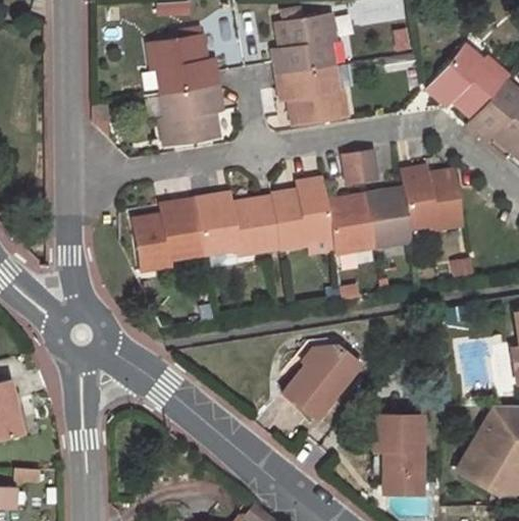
[(346,0),(347,22),(407,19),(405,0),(346,0)]
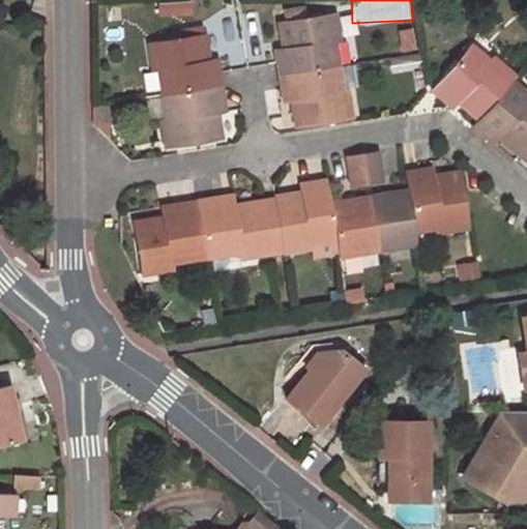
[(342,40),(338,11),(282,19),(285,45),(290,43),(291,50),(279,52),(283,77),(341,66),(338,41),(342,40)]
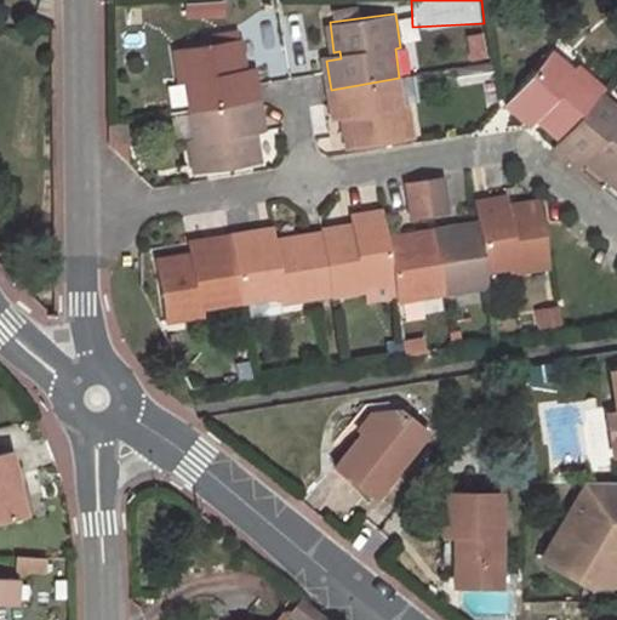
[(245,37),(180,45),(184,80),(192,79),(195,111),(263,100),(260,70),(244,73),(244,66),(249,66),(245,37)]
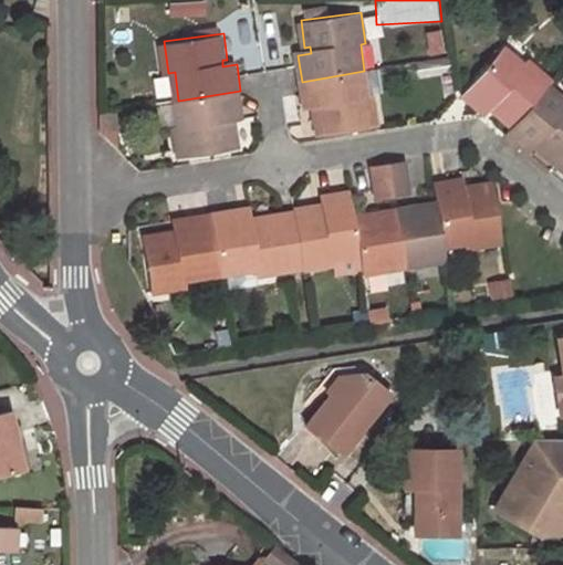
[(527,63),(507,46),(465,93),(487,112),(496,102),(501,107),(498,111),(513,124),(549,82),(552,79),(530,59),(527,63)]
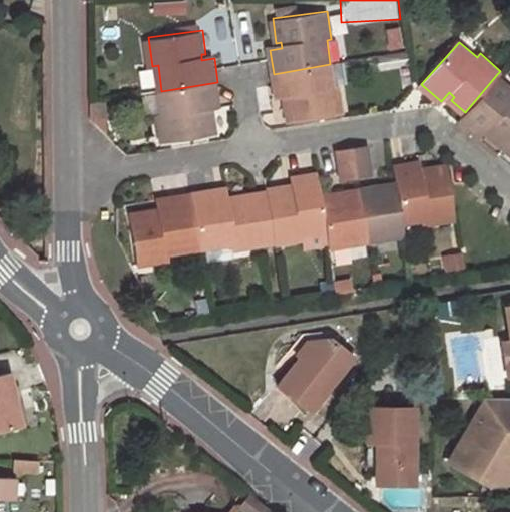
[(380,55),(382,63),(411,59),(409,51),(380,55)]
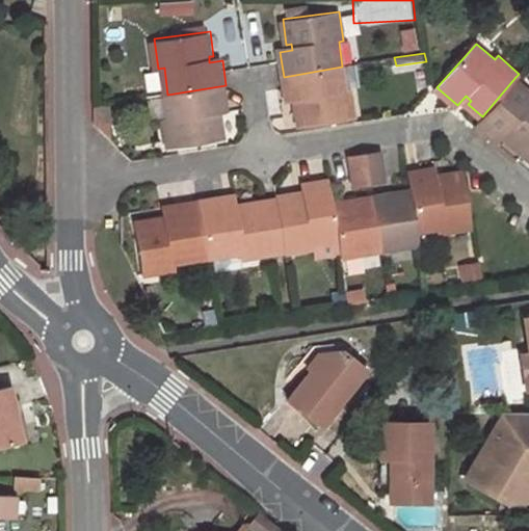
[(298,129),(355,121),(351,90),(346,90),(342,67),(284,77),(287,100),(300,99),(300,104),(295,105),(298,129)]
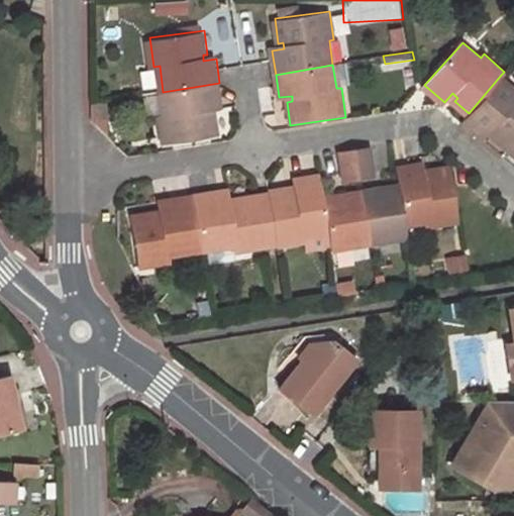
[(513,86),(501,75),(469,113),(463,118),(484,136),(492,127),(496,131),(493,134),(508,147),(513,139),(513,86)]
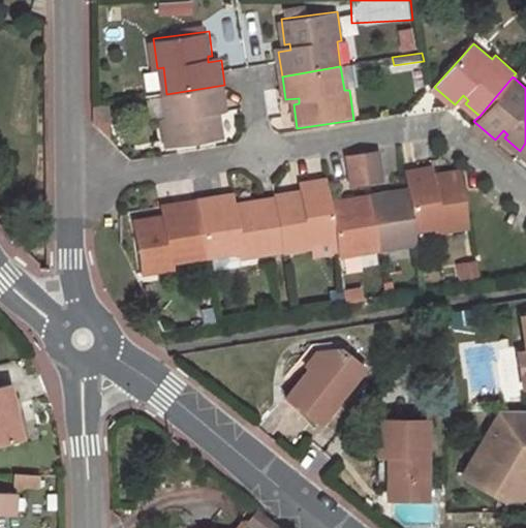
[(215,110),(227,107),(224,85),(166,94),(169,117),(164,118),(168,146),(223,137),(220,116),(216,116),(215,110)]
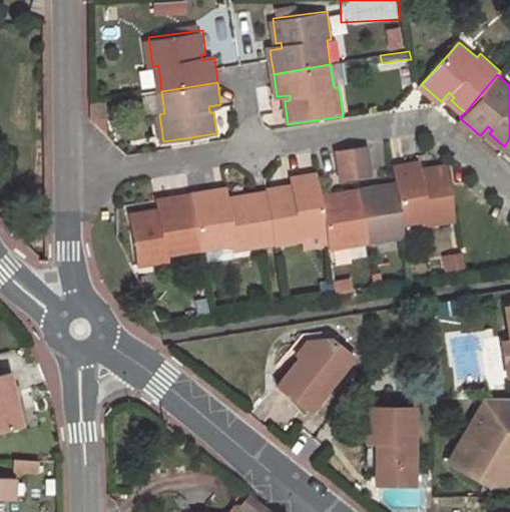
[(106,117),(106,103),(97,104),(97,118),(106,117)]
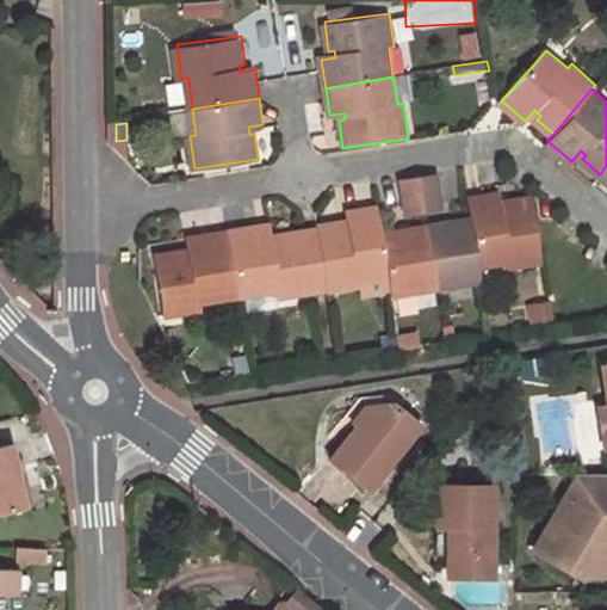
[(445,205),(439,173),(404,178),(409,210),(445,205)]
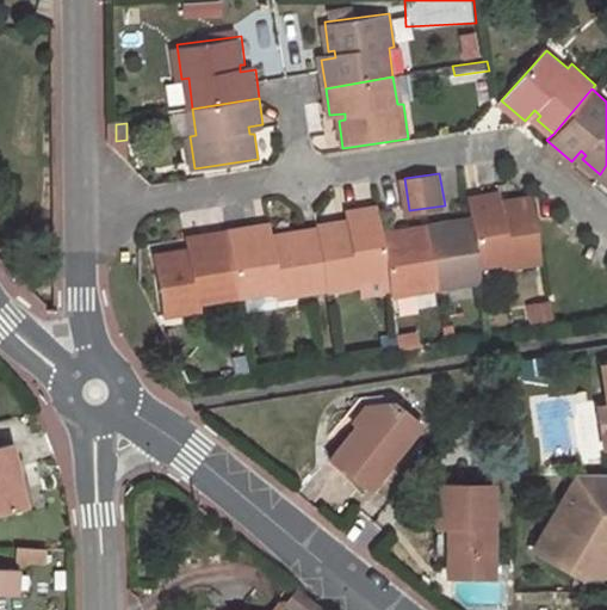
[(502,192),(471,197),(474,215),(481,264),(511,259),(512,265),(545,262),(534,197),(503,202),(502,192)]
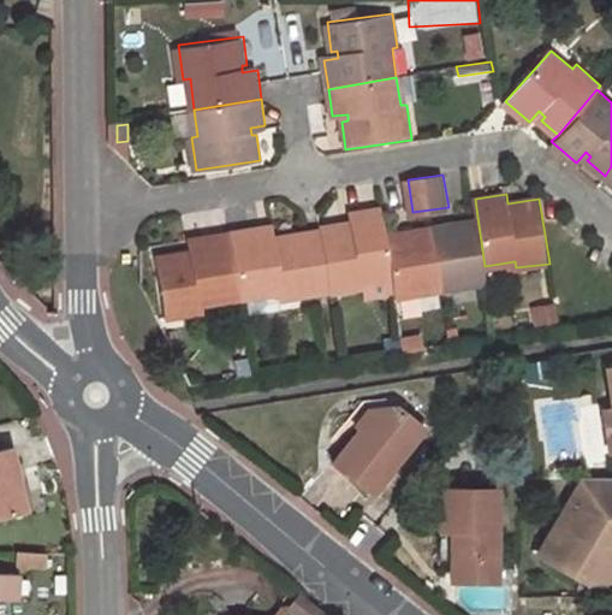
[(384,207),(354,212),(355,219),(356,225),(349,226),(348,220),(322,224),(332,291),(366,287),(364,279),(393,276),(387,231),(384,207)]
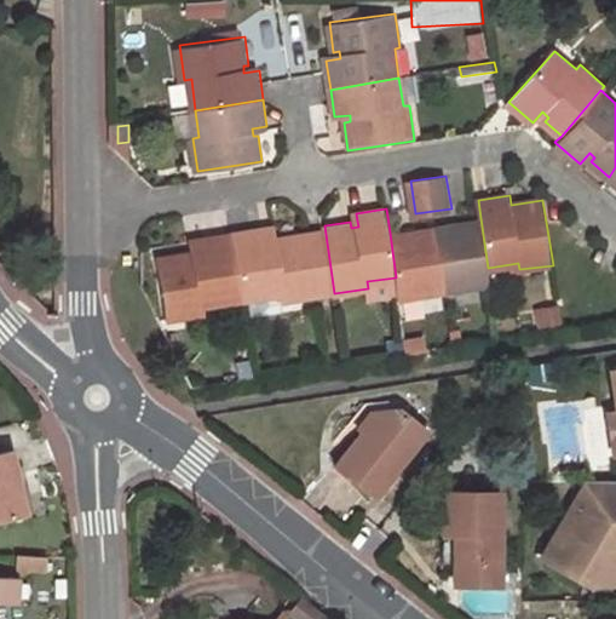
[(481,218),(435,227),(444,291),(490,284),(488,268),(481,218)]
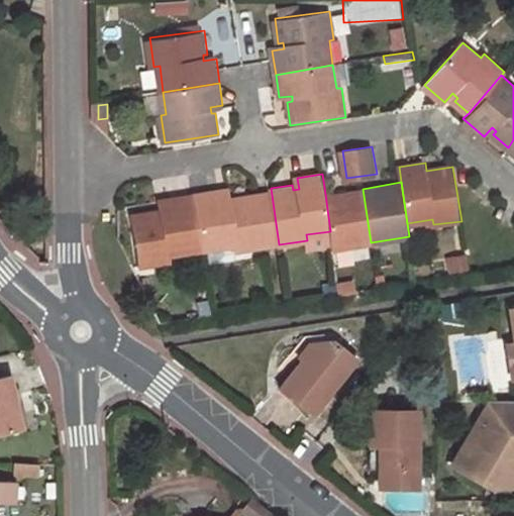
[(231,199),(230,189),(221,191),(222,201),(231,199)]
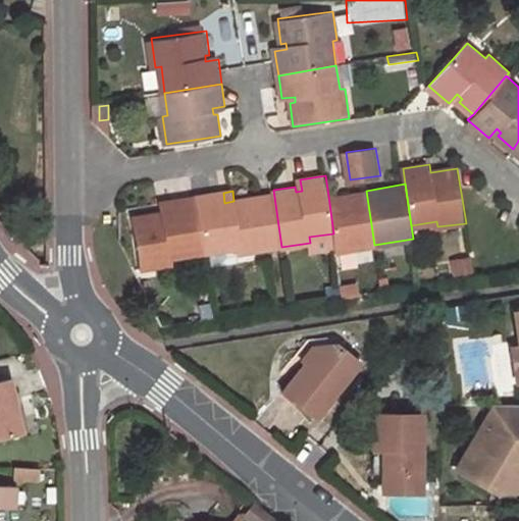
[(336,250),(374,245),(366,191),(328,196),(333,233),(336,250)]
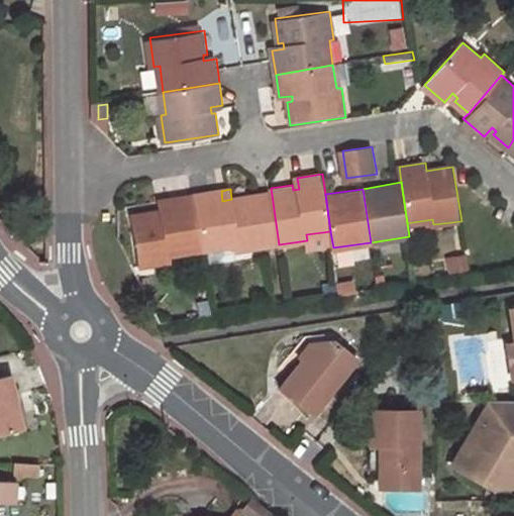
[(203,250),(234,244),(235,250),(269,246),(261,194),(231,199),(222,201),(221,191),(194,195),(203,250)]
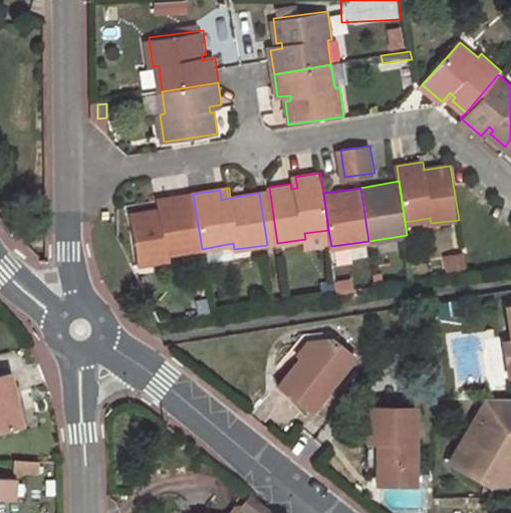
[(139,265),(171,261),(170,254),(202,249),(193,194),(167,198),(168,209),(160,210),(131,215),(139,265)]
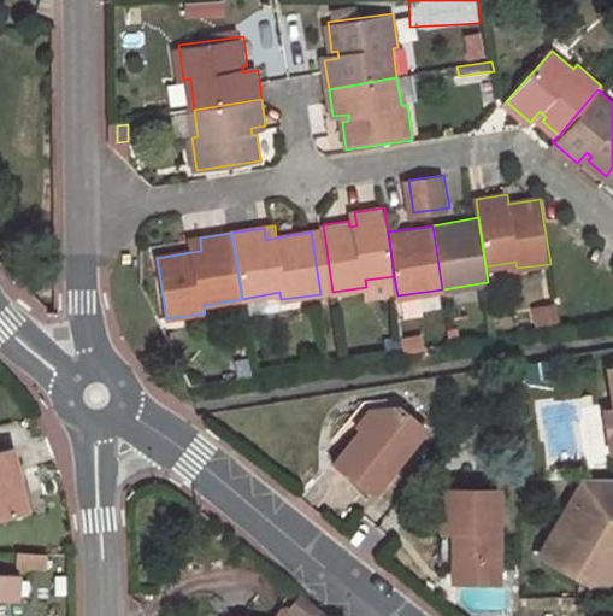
[(190,240),(192,252),(201,251),(200,238),(190,240)]
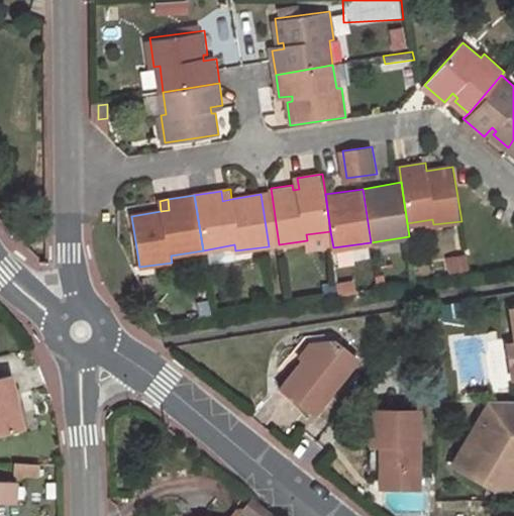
[(468,256),(453,259),(455,275),(470,273),(468,256)]
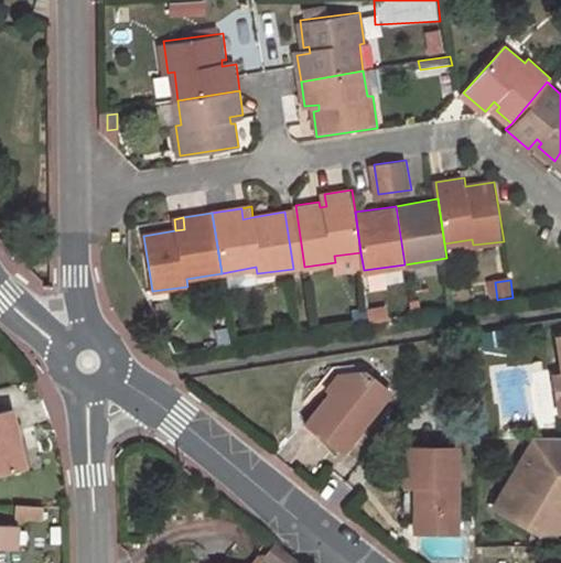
[(384,317),(383,306),(369,309),(370,318),(384,317)]
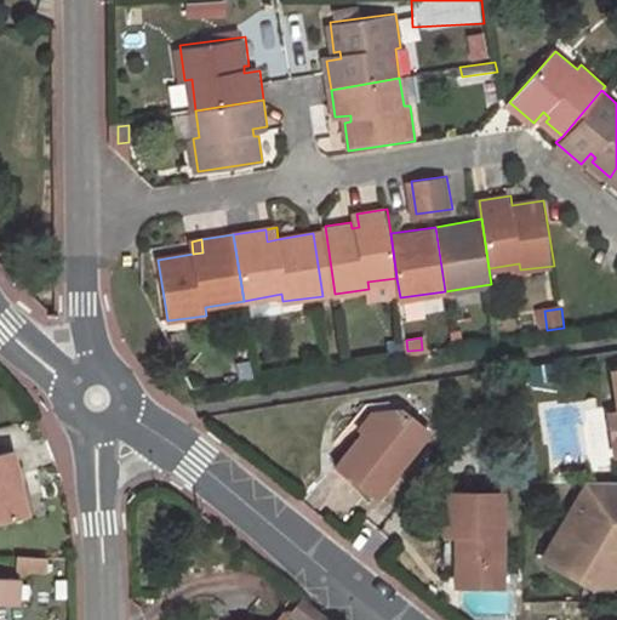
[(426,431),(400,409),(382,411),(365,434),(361,432),(335,465),(343,471),(372,495),(373,496),(426,431)]
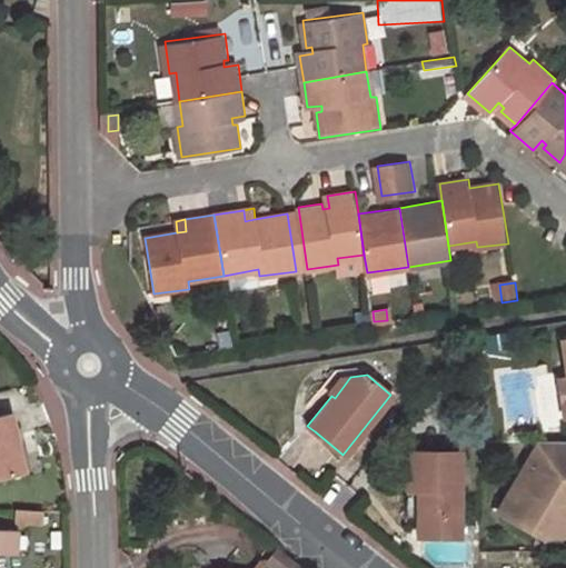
[(9,407),(0,408),(0,470),(21,466),(12,425),(9,407)]
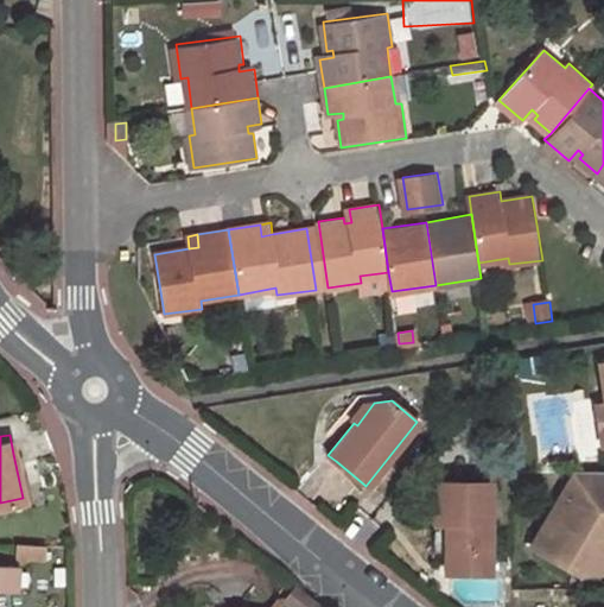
[(29,497),(19,451),(13,454),(23,498),(24,498),(29,497)]
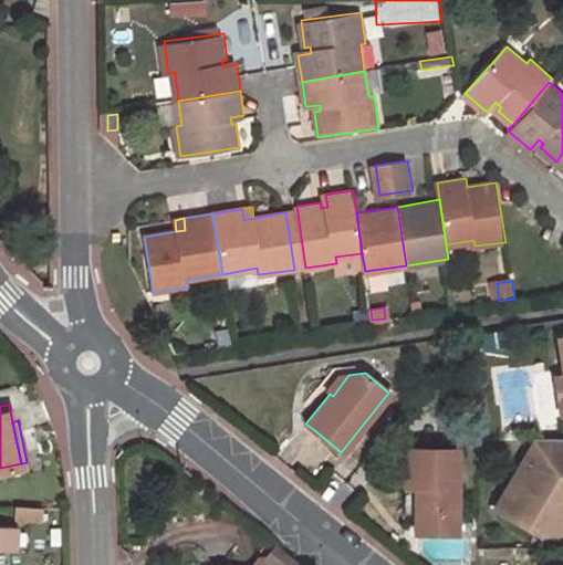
[(340,451),(313,429),(295,451),(322,473),(340,451)]
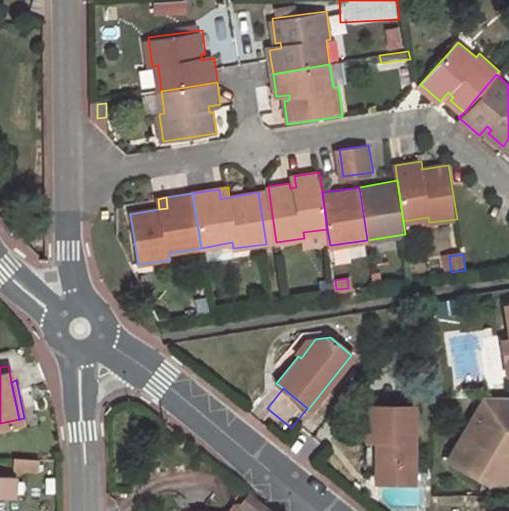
[(508,394),(485,394),(448,458),(485,480),(508,441),(508,394)]
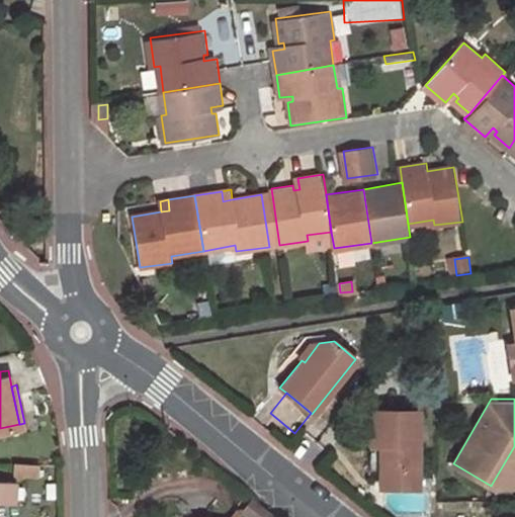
[(416,487),(417,412),(370,411),(369,469),(379,469),(380,486),(416,487)]
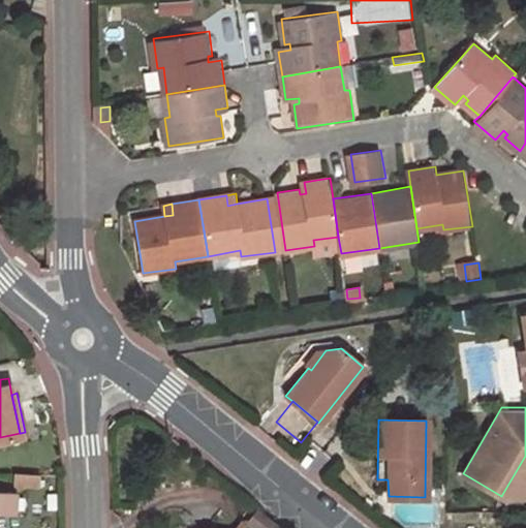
[(525,456),(501,496),(525,496),(525,456)]
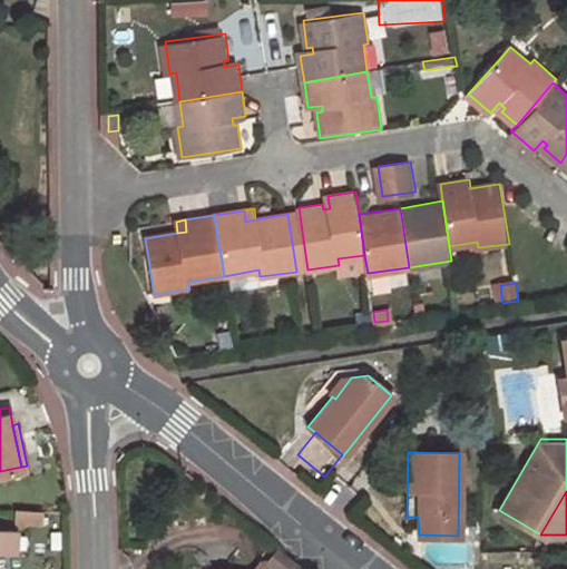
[(17,526),(0,525),(0,547),(16,549),(17,526)]
